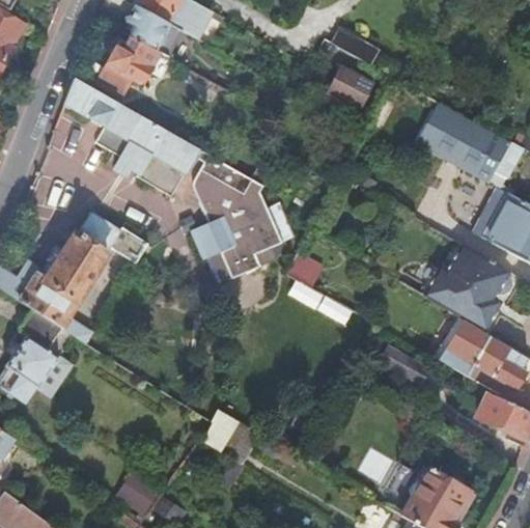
[(6,0),(3,6),(7,8),(11,0),(6,0)]
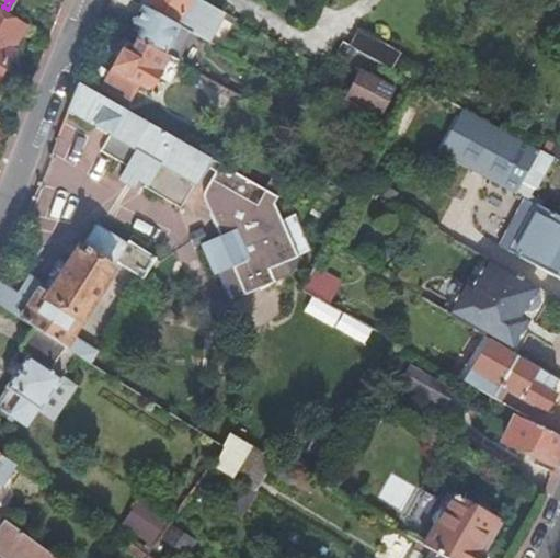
[(187,30),(193,32),(207,40),(224,11),(204,0),(148,0),(145,6),(187,30)]
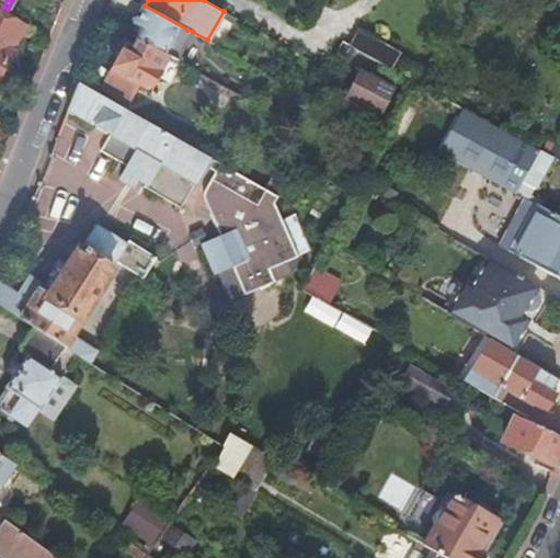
[(144,29),(137,38),(163,52),(169,55),(178,59),(190,36),(193,32),(187,30),(145,6),(135,23),(144,29)]
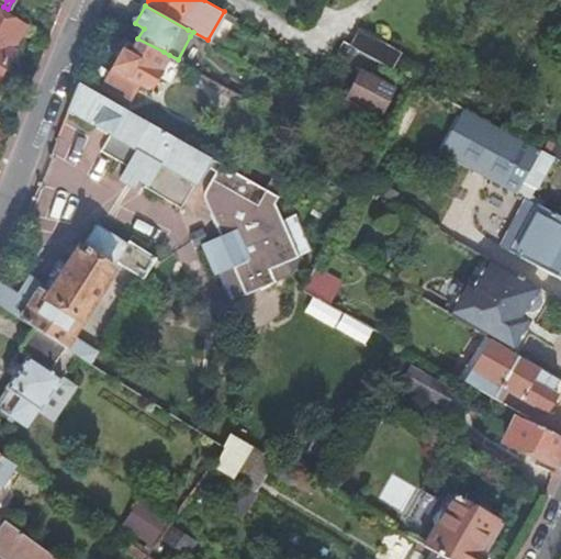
[(21,33),(19,28),(19,25),(17,24),(19,22),(0,10),(0,70),(13,49),(8,47),(12,40),(15,42),(21,33)]
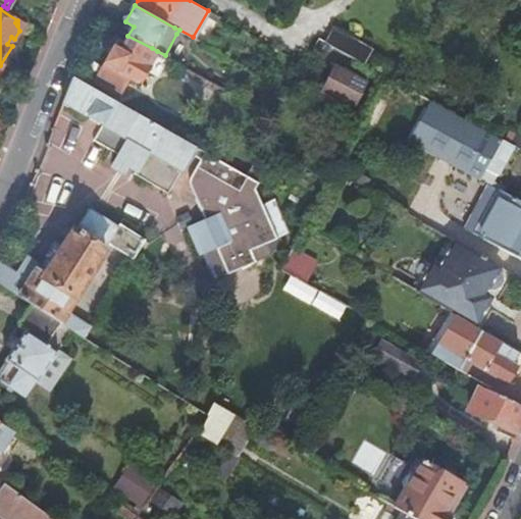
[(325,42),(365,64),(373,49),(333,27),(325,42)]
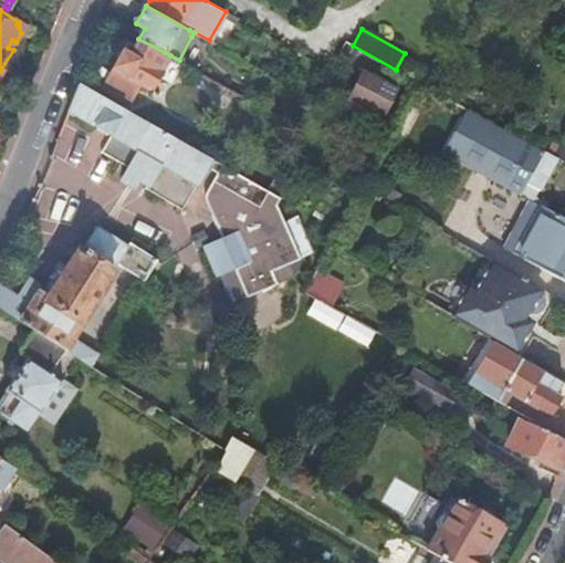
[(165,52),(138,39),(135,45),(127,41),(113,66),(114,68),(104,86),(128,102),(139,82),(152,89),(170,55),(165,52)]
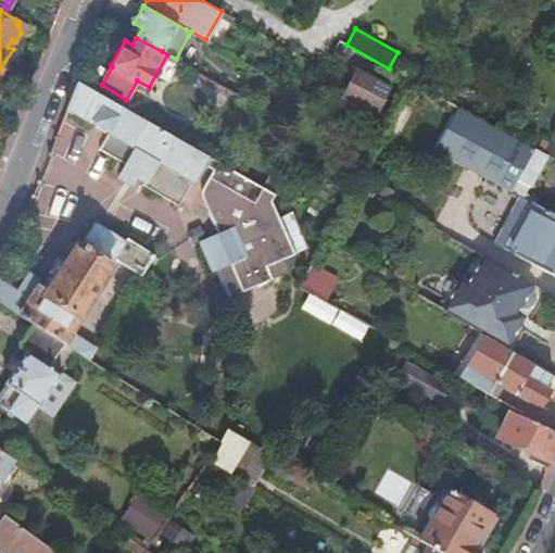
[(358,53),(344,77),(368,90),(378,96),(392,72),(358,53)]
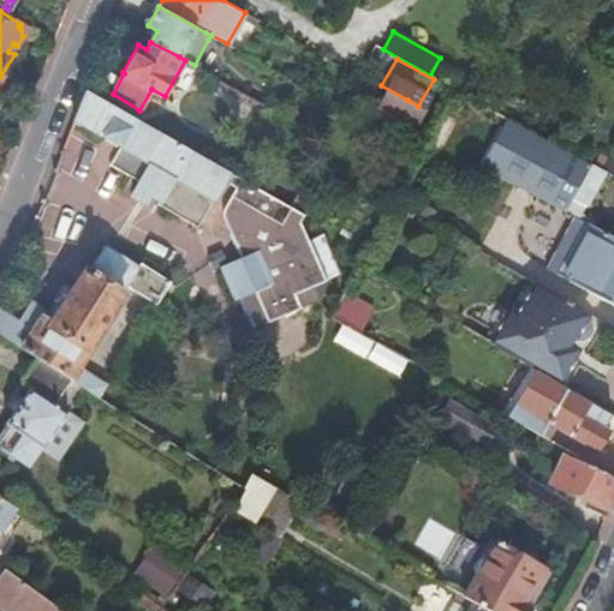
[(407,100),(381,85),(375,96),(401,111),(407,100)]
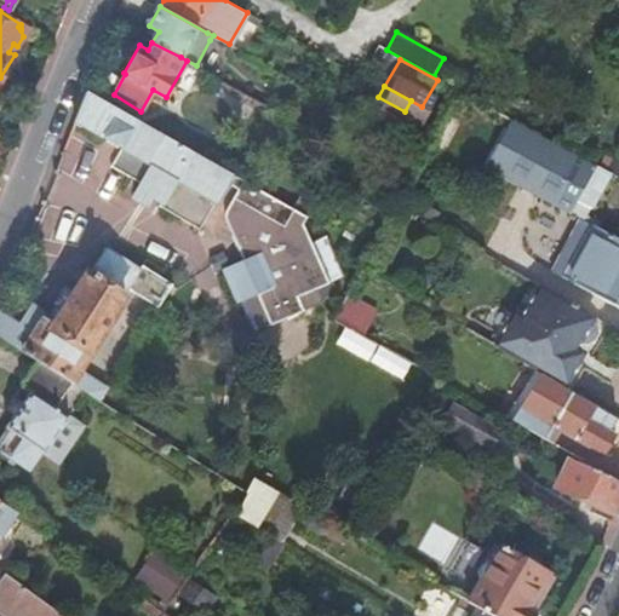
[(87,90),(75,120),(154,166),(136,196),(137,201),(145,206),(149,205),(153,199),(161,205),(160,207),(201,230),(228,183),(241,190),(230,208),(229,211),(228,213),(228,216),(228,218),(228,220),(229,224),(230,225),(233,226),(233,228),(244,232),(242,235),(236,239),(245,260),(227,269),(242,304),(259,295),(274,327),(307,311),(326,303),(333,288),(305,224),(309,218),(293,209),(233,174),(87,90)]
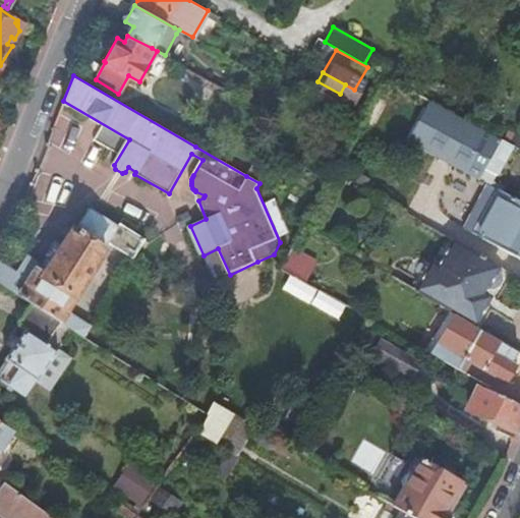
[(501,139),(446,109),(436,128),(424,149),(478,179),(479,177),(483,171),(501,139)]
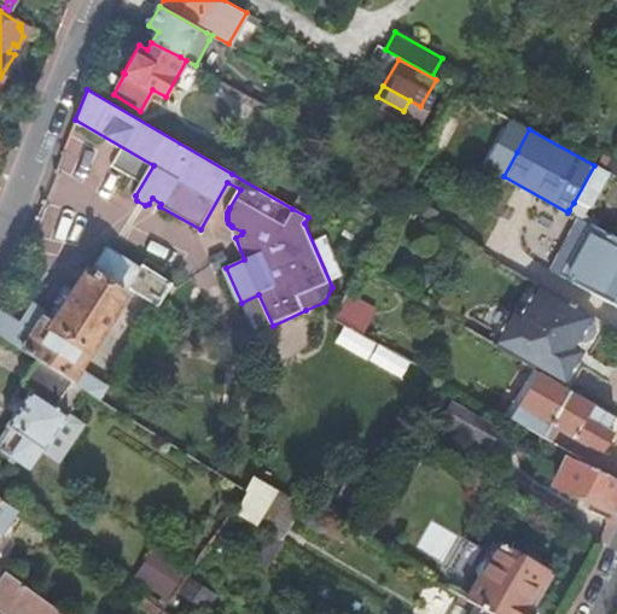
[(306,151),(318,159),(329,139),(316,132),(306,151)]
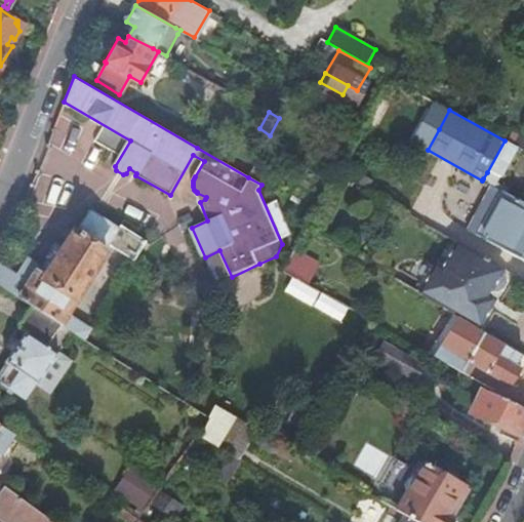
[(428,150),(439,129),(426,122),(414,143),(428,150)]
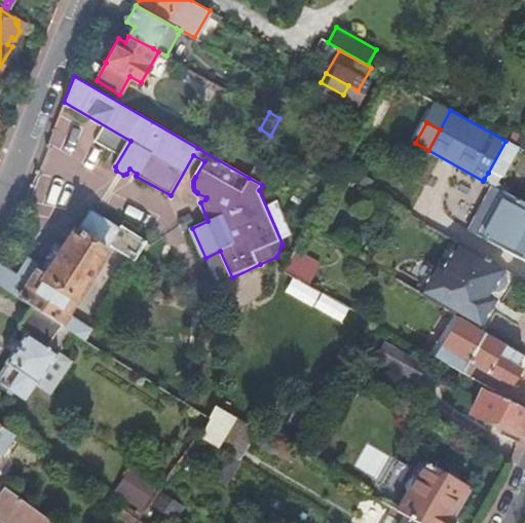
[(516,146),(505,141),(488,173),(498,179),(516,146)]
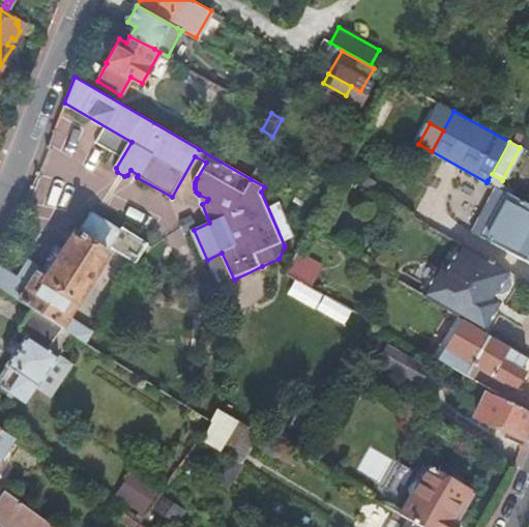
[(502,180),(492,174),(488,180),(497,185),(499,186),(502,180)]
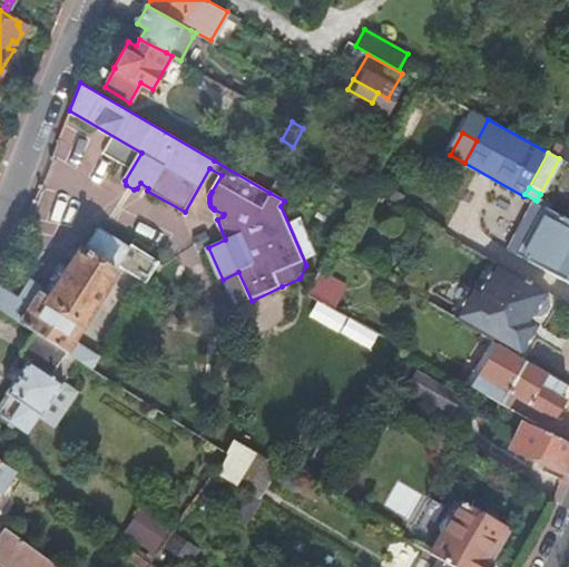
[(568,217),(537,201),(535,199),(508,251),(568,283),(568,217)]
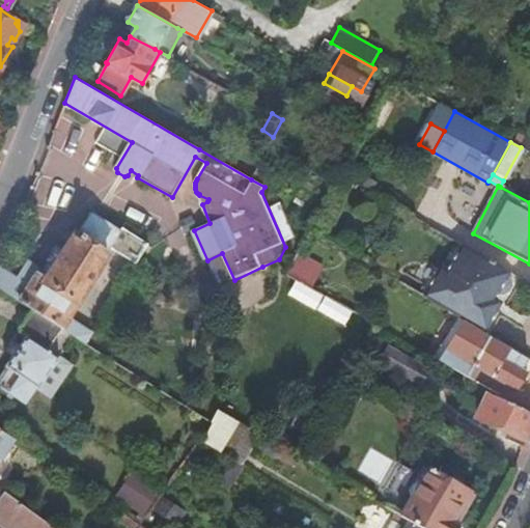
[(0,266),(0,288),(31,309),(74,335),(86,342),(91,332),(68,317),(107,255),(106,253),(109,247),(135,264),(147,244),(121,227),(119,231),(91,214),(78,235),(75,234),(64,250),(55,265),(46,279),(38,274),(43,269),(27,258),(17,276),(0,266)]
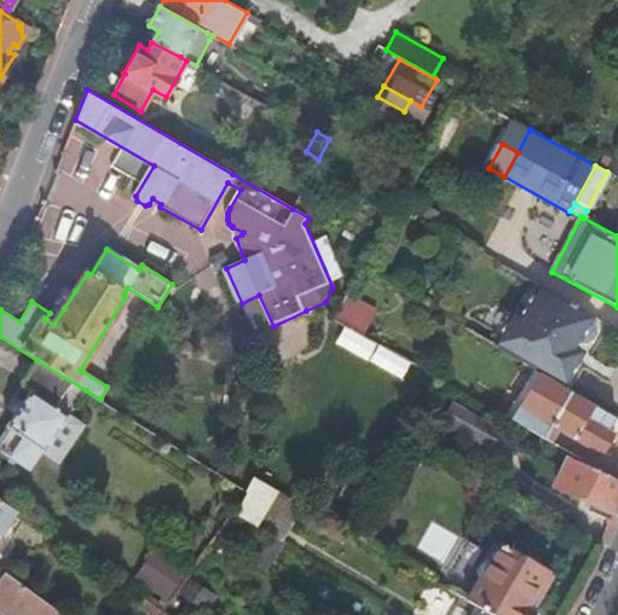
[(64,308),(75,291),(65,285),(53,302),(56,303),(50,313),(45,319),(53,325),(64,308)]
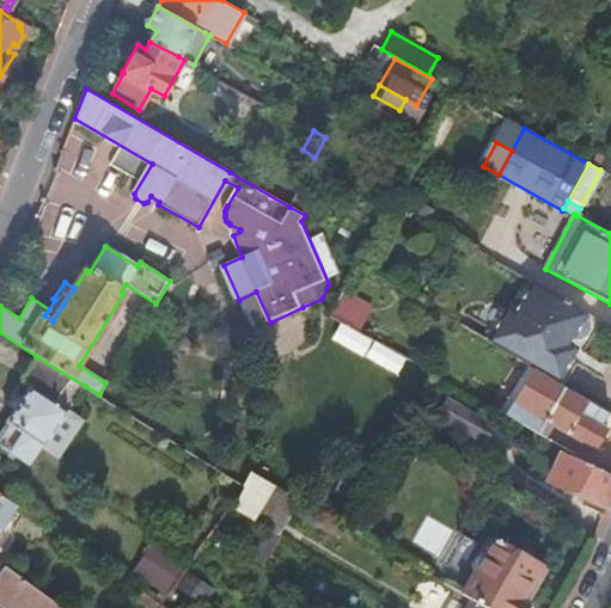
[(505,319),(490,343),(530,364),(536,369),(557,381),(572,358),(576,349),(568,344),(573,336),(580,337),(586,335),(590,329),(590,321),(584,317),(586,313),(535,282),(517,314),(509,309),(505,319)]
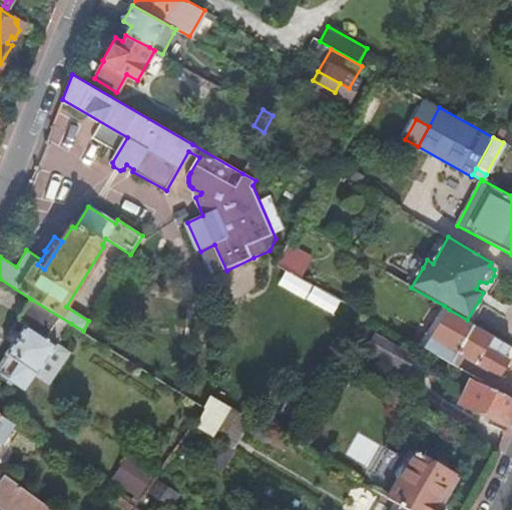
[(313,283),(302,277),(313,253),(288,241),(278,263),(287,267),(279,283),(307,296),(313,283)]
